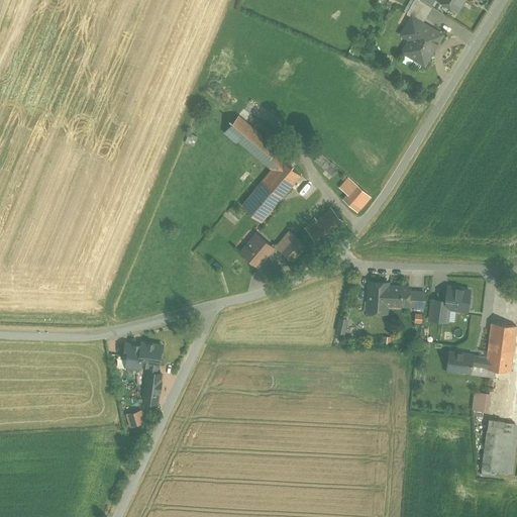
[(441,33),(423,22),(432,6),(422,0),(415,0),(408,13),(414,16),(407,27),(417,33),(407,50),(405,49),(404,50),(415,57),(415,58),(425,64),(434,49),(432,47),(441,33)]
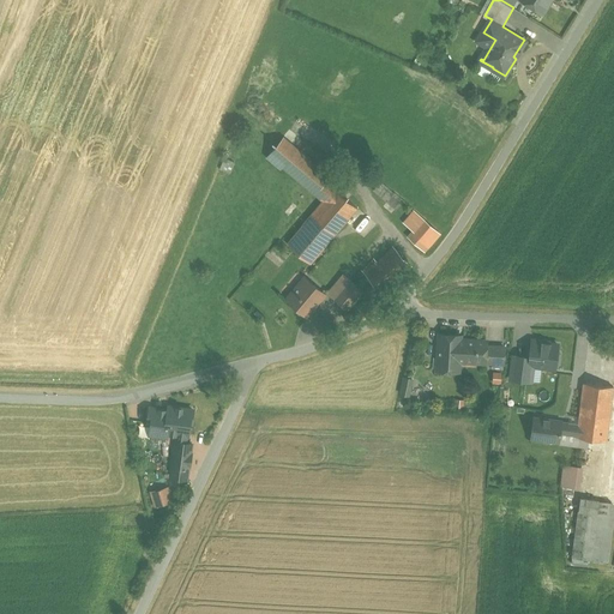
[(527,0),(546,12),(553,0),(527,0)]
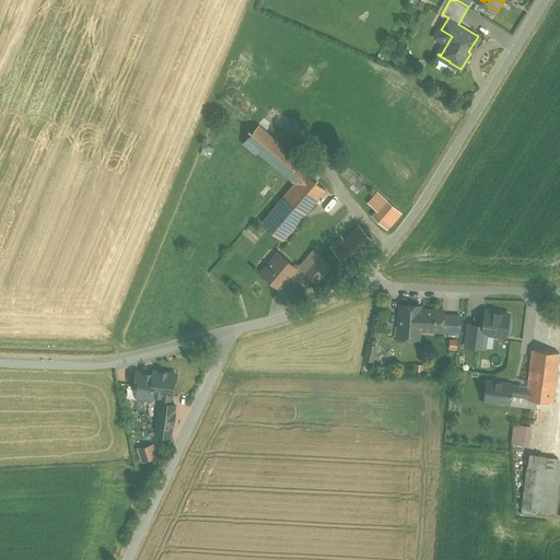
[(301,161),(258,126),(244,143),(257,154),(259,151),(296,183),(305,173),(296,165),(301,161)]
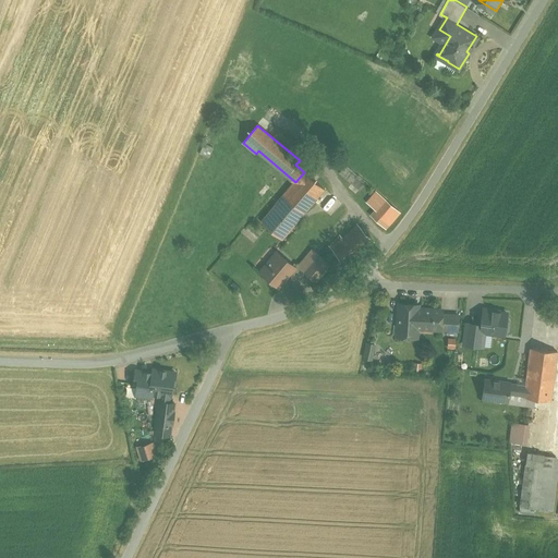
[(214,147),(205,144),(201,154),(209,158),(214,147)]
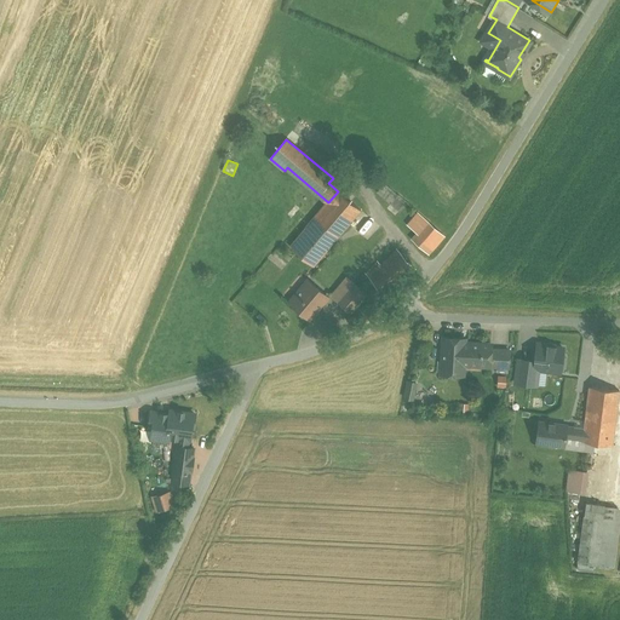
[(397,197),(383,185),(378,193),(391,205),(397,197)]
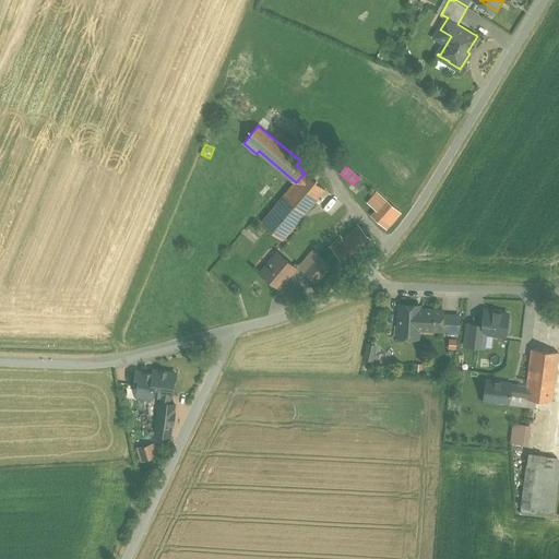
[(296,182),(276,205),(262,222),(283,240),(298,222),(325,190),(305,171),(305,173),(296,182)]
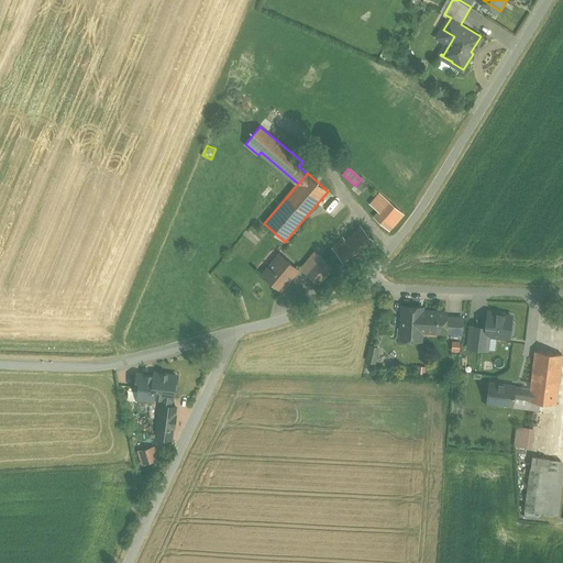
[(371,185),(362,177),(361,179),(355,186),(364,192),(371,185)]
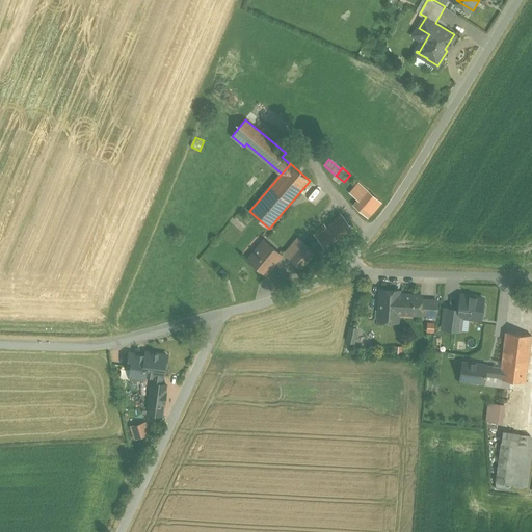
[(381,203),(360,182),(350,193),(358,202),(354,207),(368,218),(381,203)]
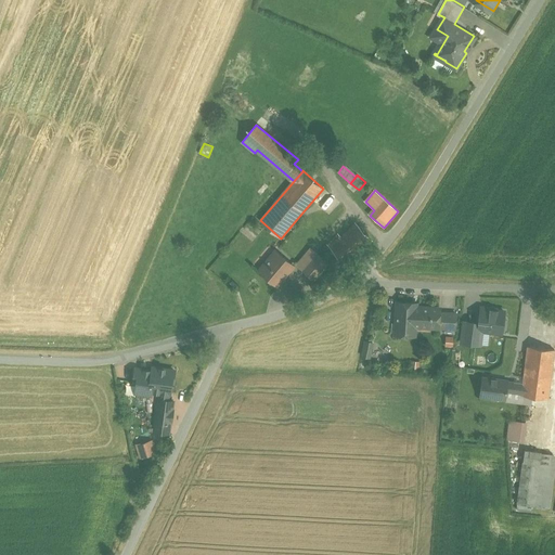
[(357,223),(331,248),(347,266),(356,256),(372,241),(357,223)]
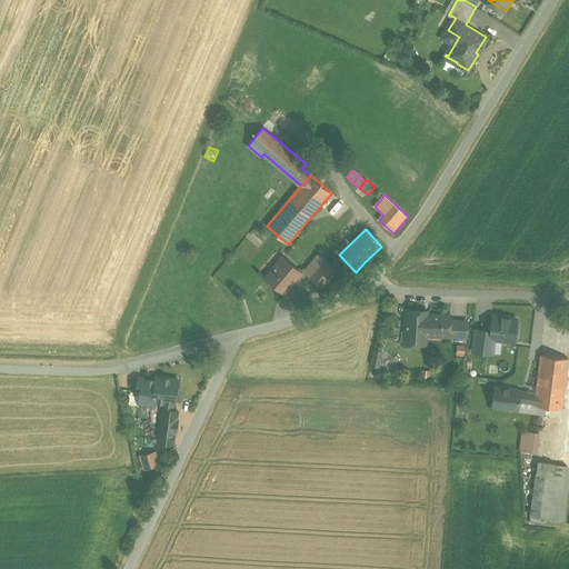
[(319,256),(306,271),(311,276),(325,260),(319,256)]
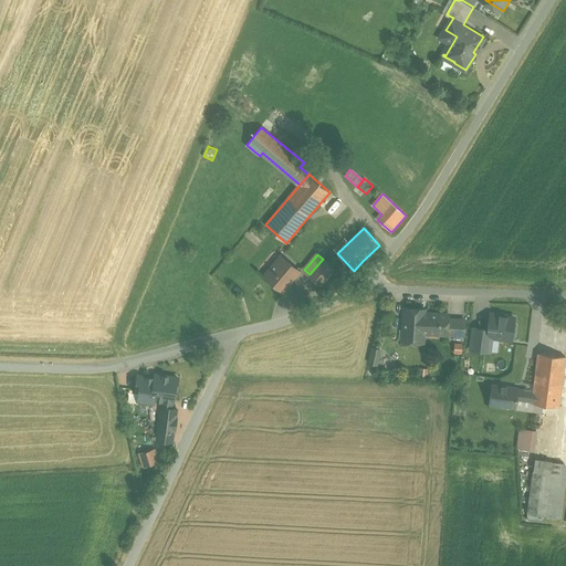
[(300,272),(282,257),(265,275),(275,284),(275,286),(280,290),(282,290),(283,292),(300,272)]
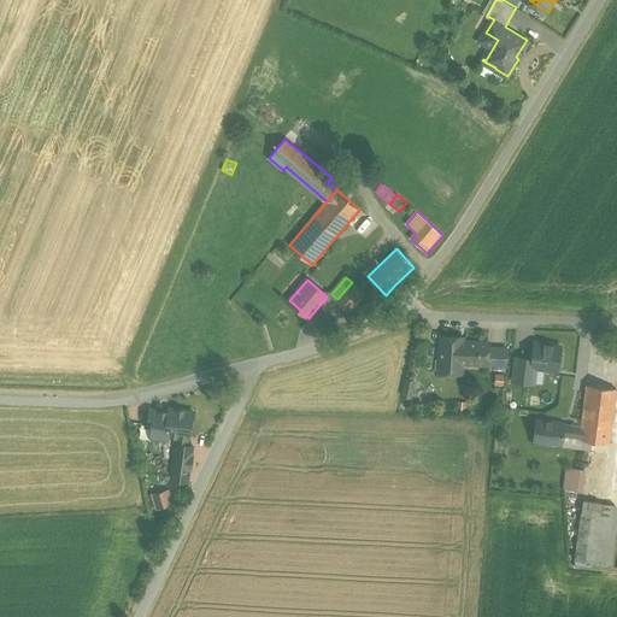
[(352,282),(338,299),(351,310),(364,293),(352,282)]
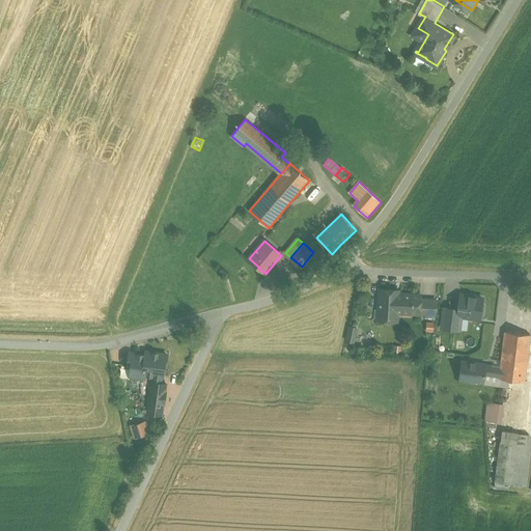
[(421,296),(394,294),(394,290),(381,289),(379,320),(397,322),(397,312),(426,314),(427,300),(421,300),(421,296)]
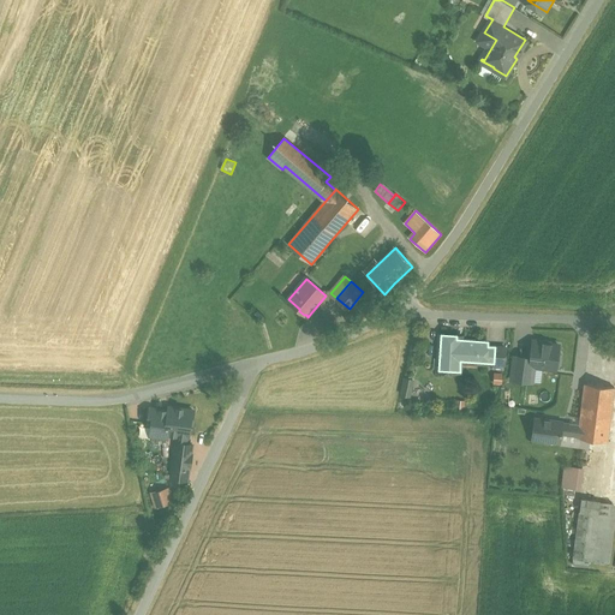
[(550,342),(533,340),(532,351),(530,351),(530,358),(531,358),(530,366),(556,369),(556,368),(560,365),(561,353),(559,351),(560,345),(550,344),(550,342)]
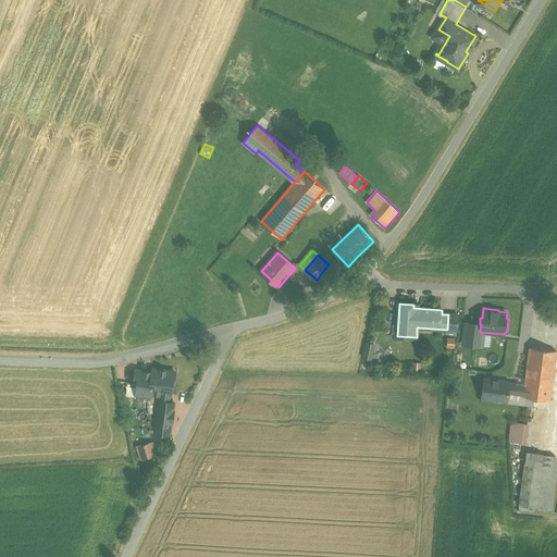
[(458,314),(448,314),(447,330),(457,330),(458,314)]
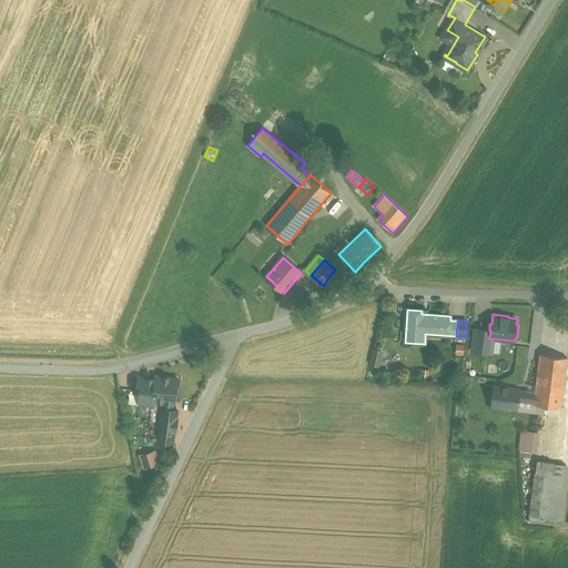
[(489,331),(475,328),(473,351),(487,353),(489,338),(490,331),(489,331)]
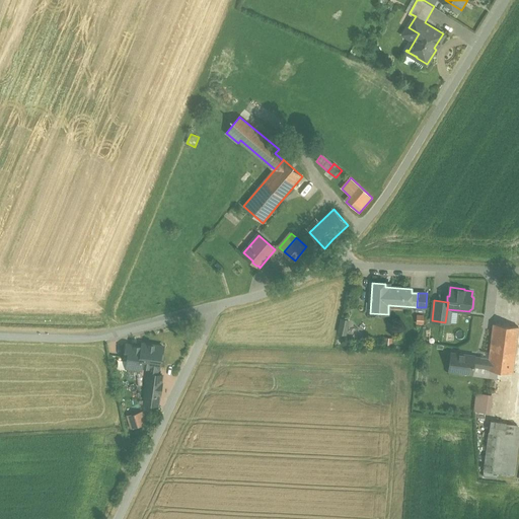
[(518,327),(494,323),(490,359),(488,368),(488,369),(513,372),(518,327)]
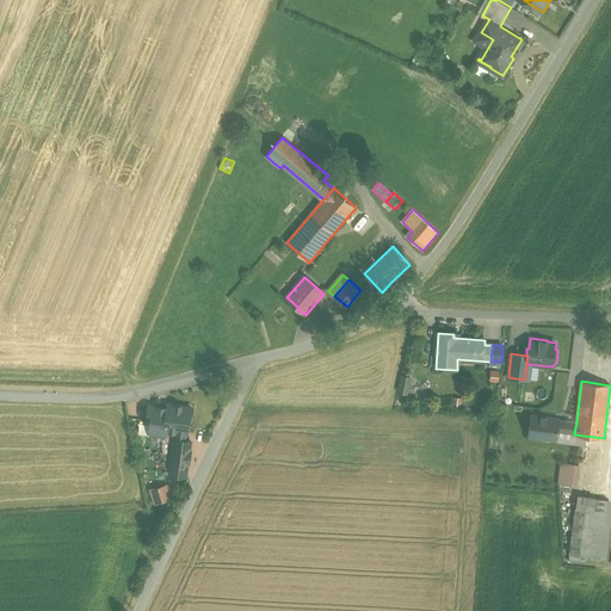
[(168,409),(149,406),(148,421),(152,421),(150,433),(166,436),(167,431),(177,433),(186,434),(187,434),(189,421),(191,421),(192,408),(168,405),(168,409)]
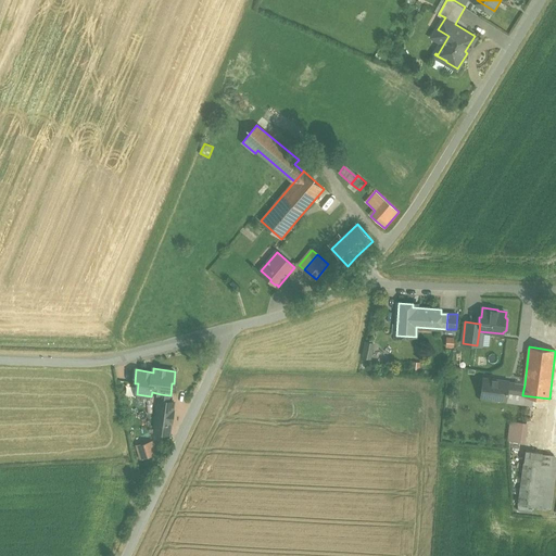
[(508,380),(482,377),(480,396),(506,400),(507,392),(522,394),(525,384),(508,382),(508,380)]
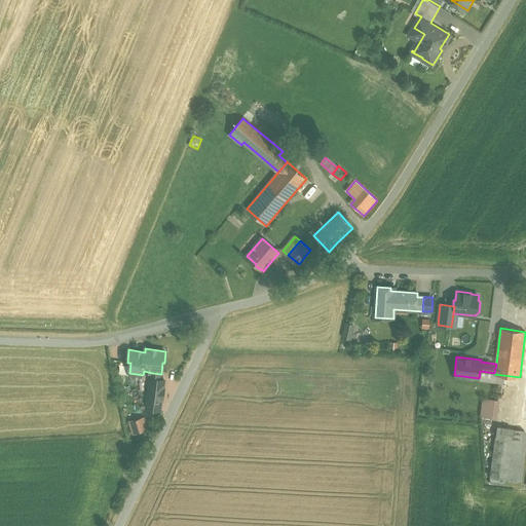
[(160,374),(152,373),(151,379),(150,379),(146,408),(160,410),(164,381),(159,380),(160,374)]
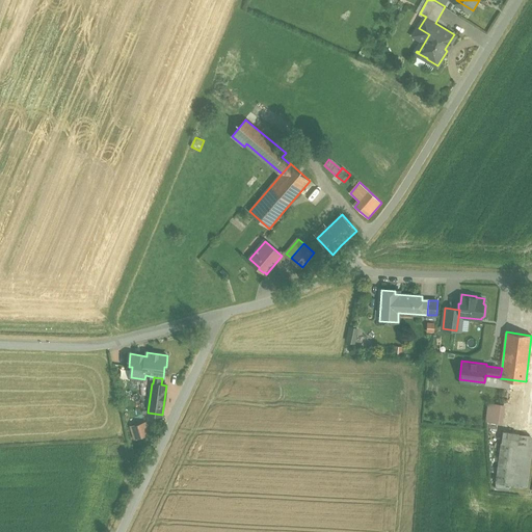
[(505,404),(488,402),(486,421),(503,423),(505,404)]
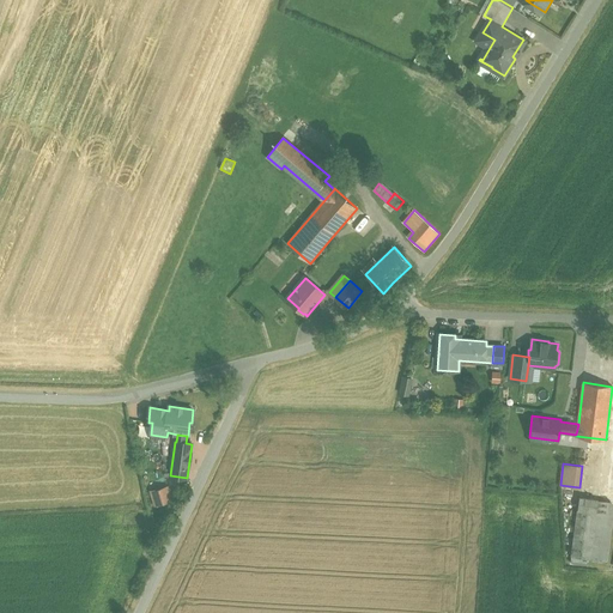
[(168,487),(159,490),(159,489),(151,491),(156,505),(171,501),(168,487)]
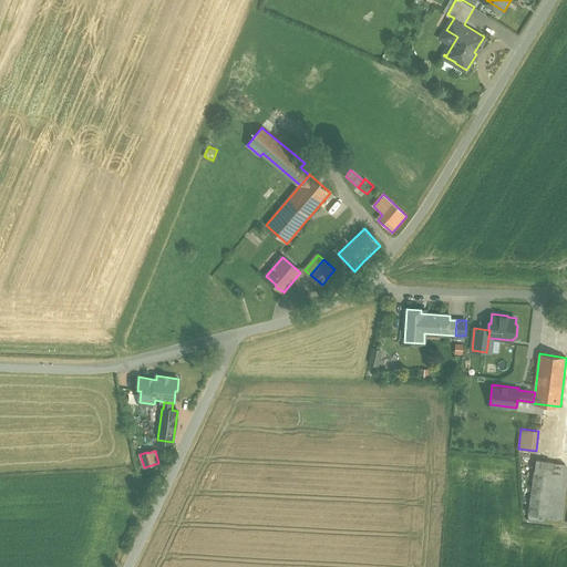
[(553,462),(536,460),(528,514),(546,516),(553,462)]
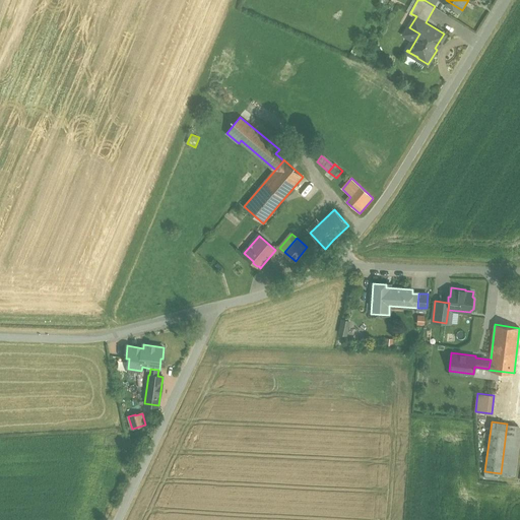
[(519,438),(519,426),(507,424),(501,473),(515,475),(519,438)]
